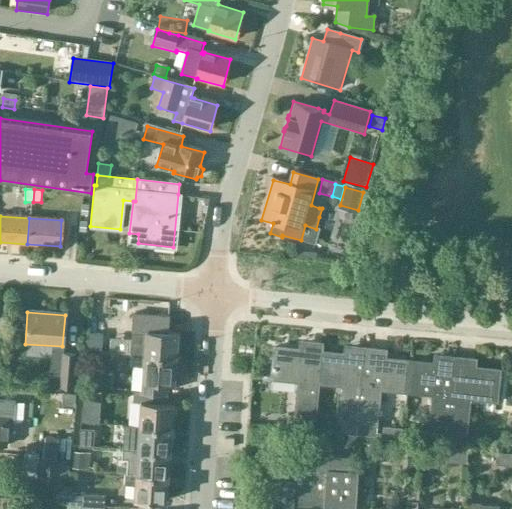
[(167,315),(133,313),(131,340),(176,344),(177,332),(165,331),(167,315)]
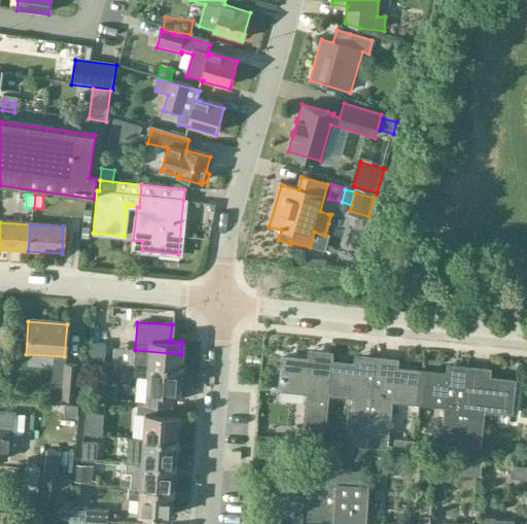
[(91,345),(90,362),(104,363),(105,346),(91,345)]
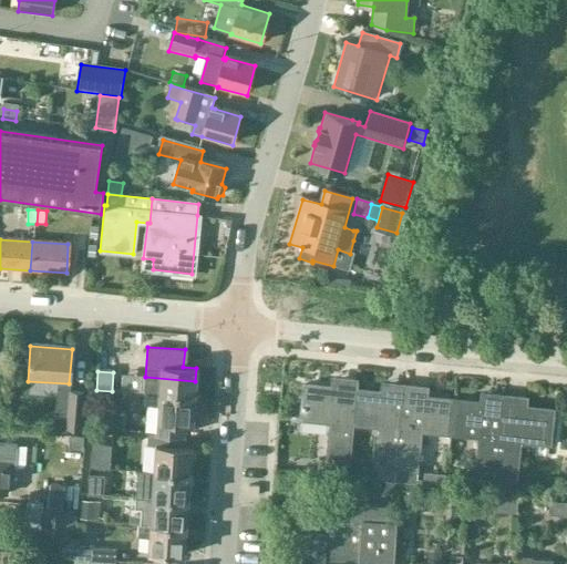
[(194,396),(195,381),(145,377),(143,404),(156,406),(154,431),(182,433),(183,422),(197,423),(199,396),(194,396)]
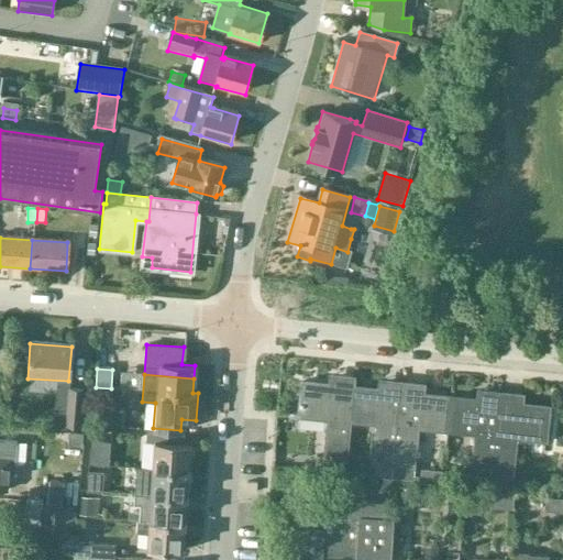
[(349,419),(352,385),(353,376),(332,374),(332,384),(301,381),(298,414),(328,417),(323,456),(323,459),(317,459),(316,472),(343,475),(345,458),(349,419)]
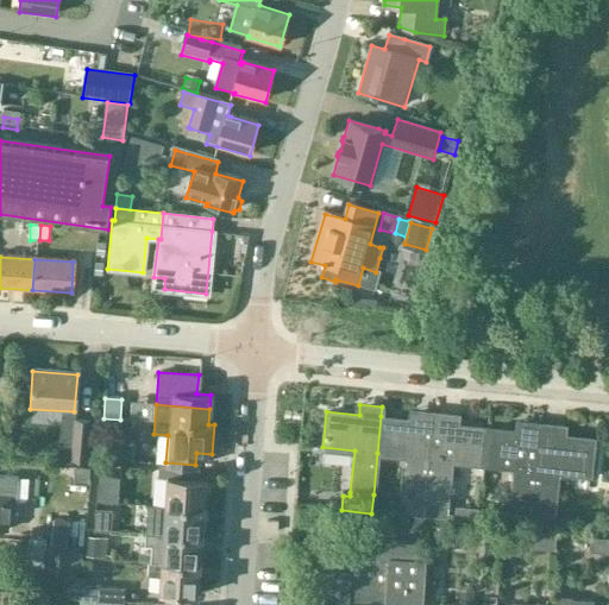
[(427,502),(437,414),(422,411),(421,421),(381,416),(377,453),(408,457),(403,498),(407,499),(405,517),(425,520),(425,516),(427,502)]
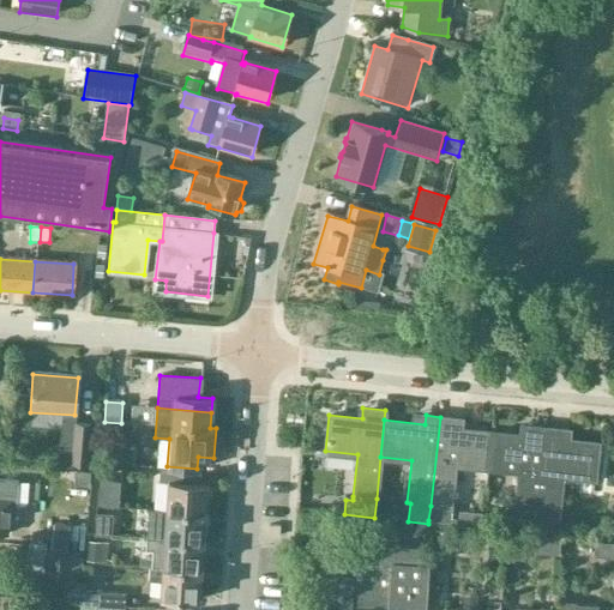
[(489,469),(494,432),(455,427),(455,418),(440,417),(431,506),(452,508),(457,465),(489,469)]
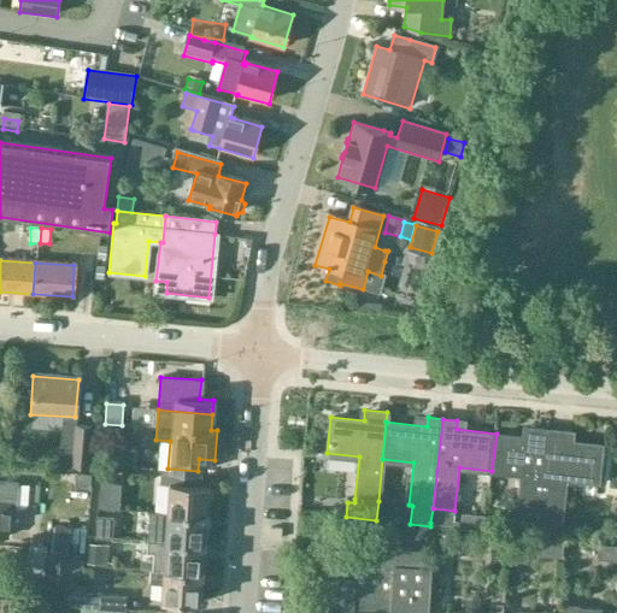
[(133,452),(134,424),(122,424),(121,451),(133,452)]
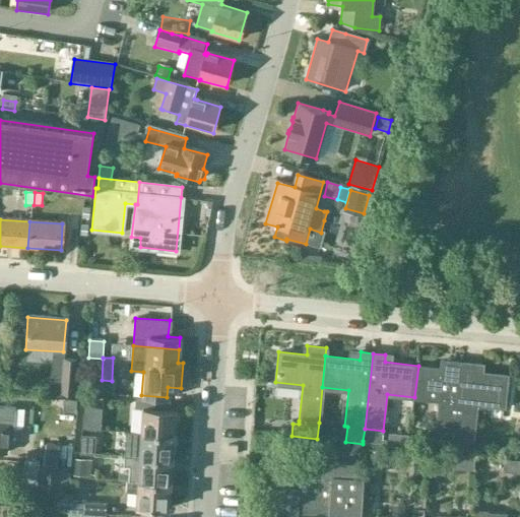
[(74,393),(76,360),(63,359),(60,388),(60,392),(62,392),(74,393)]
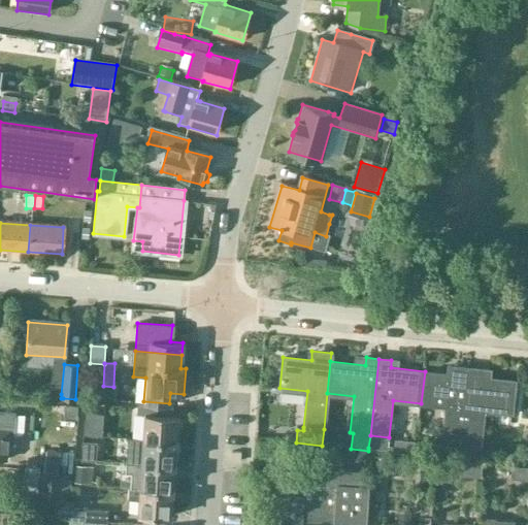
[(462,445),(471,367),(458,366),(457,375),(425,371),(421,403),(450,406),(446,443),(462,445)]
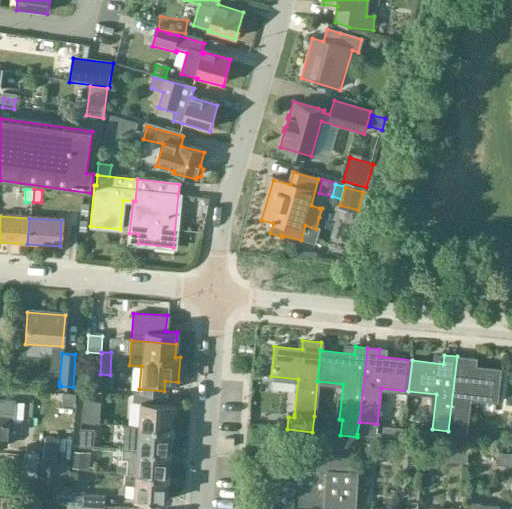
[(470,358),(457,356),(448,431),(466,433),(470,397),(497,400),(501,370),(469,366),(470,358)]
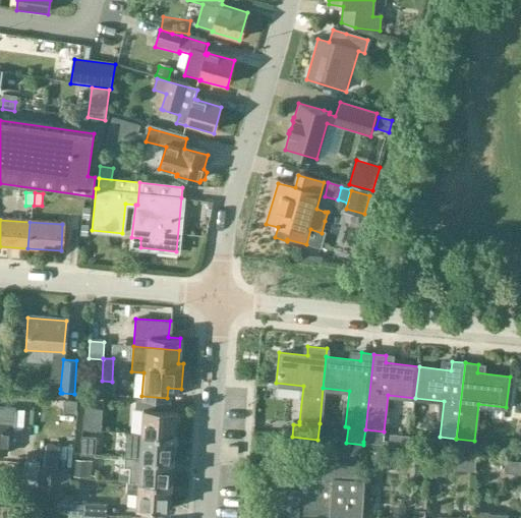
[(61,400),(62,393),(60,393),(60,389),(52,388),(51,400),(61,400)]
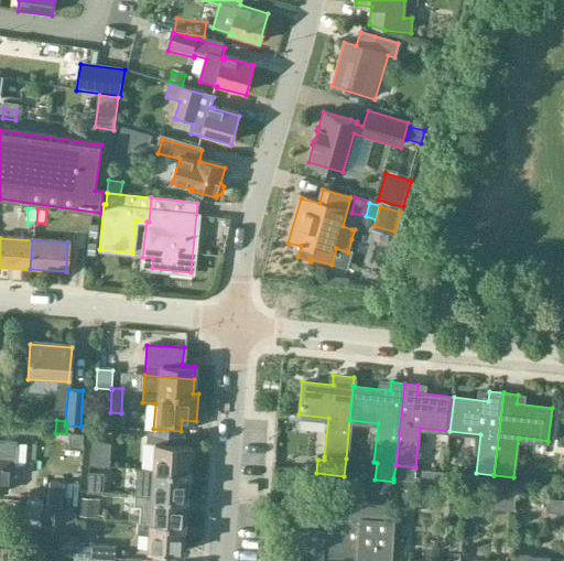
[(84,437),(69,435),(68,449),(83,450),(84,437)]
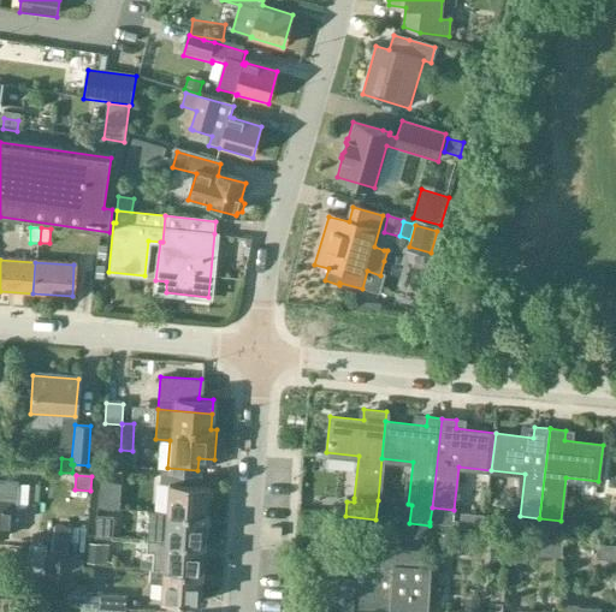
[(170,487),(167,512),(206,515),(207,486),(201,486),(202,480),(160,476),(159,486),(170,487)]
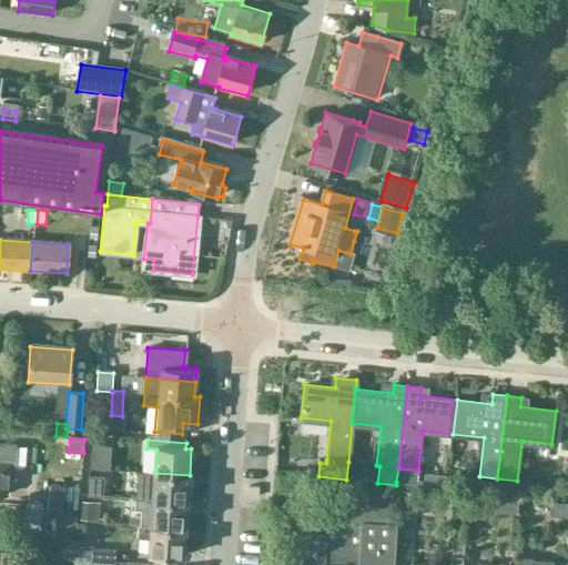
[(17,449),(10,449),(0,447),(0,496),(8,497),(9,480),(14,481),(16,467),(26,468),(28,450),(17,449)]
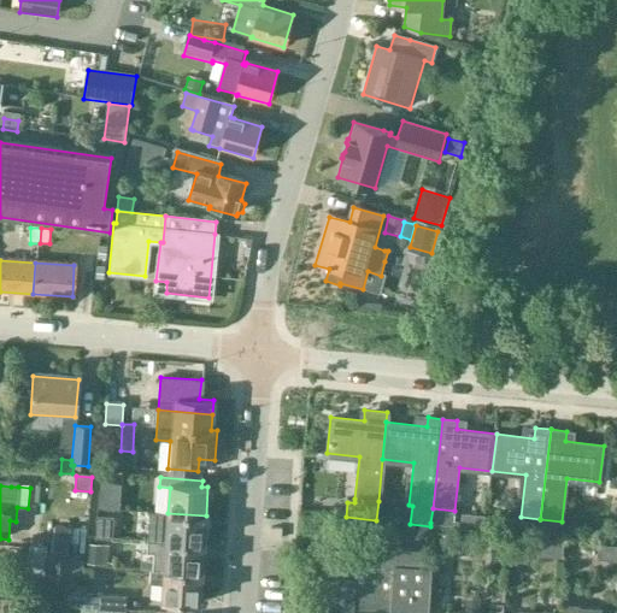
[(433,508),(430,523),(452,525),(454,511),(433,508)]
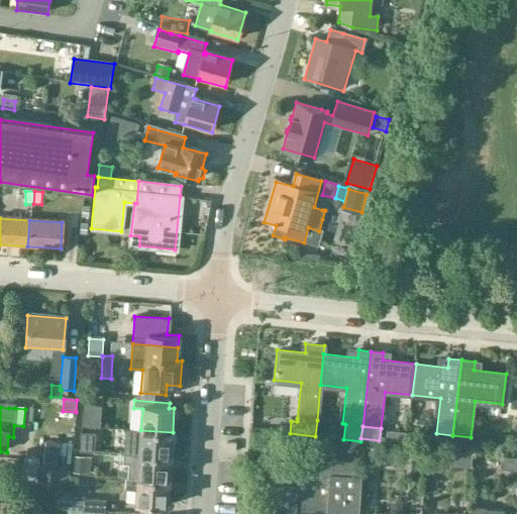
[(171,456),(173,432),(140,430),(140,432),(127,431),(126,442),(139,443),(138,454),(171,456)]
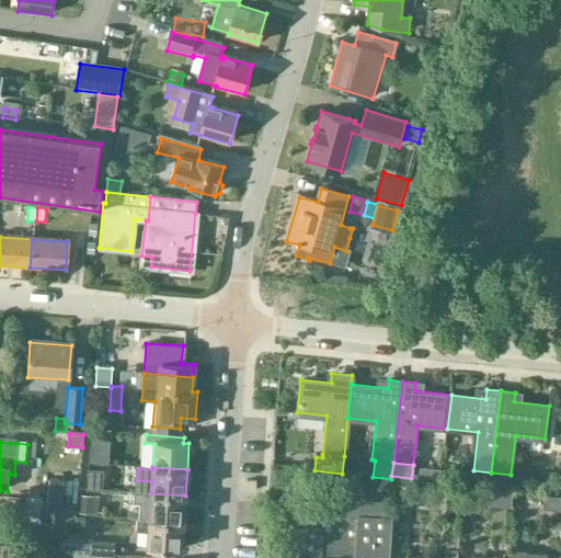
[(104,473),(89,471),(87,491),(103,492),(104,473)]
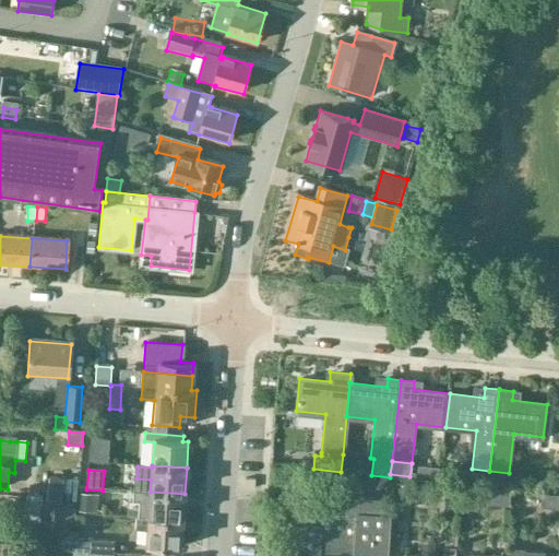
[(72,473),(48,471),(46,499),(70,501),(72,473)]
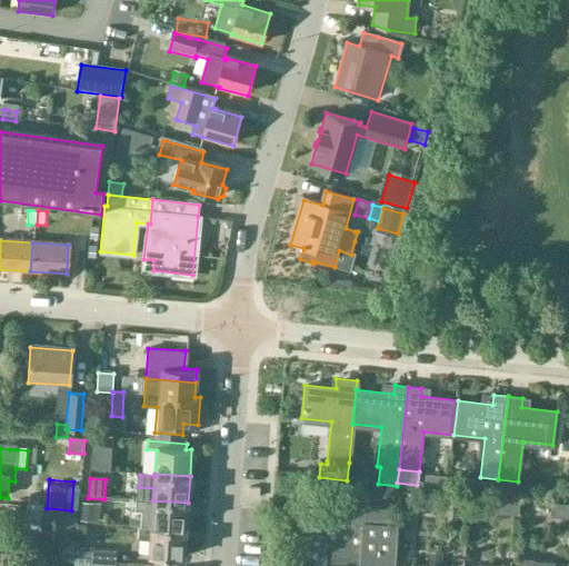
[(513,483),(500,482),(499,492),(512,493),(513,483)]
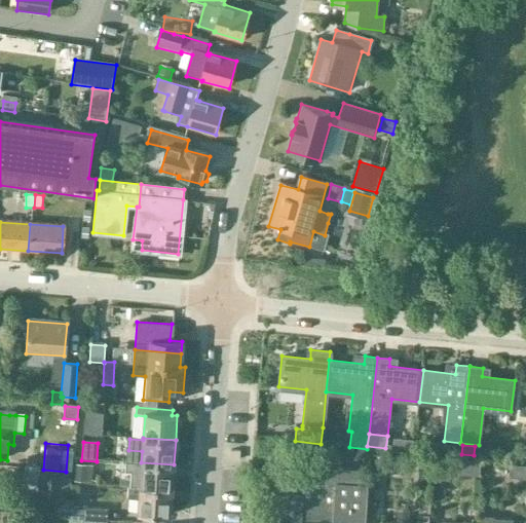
[(448,459),(437,458),(436,476),(447,477),(448,459)]
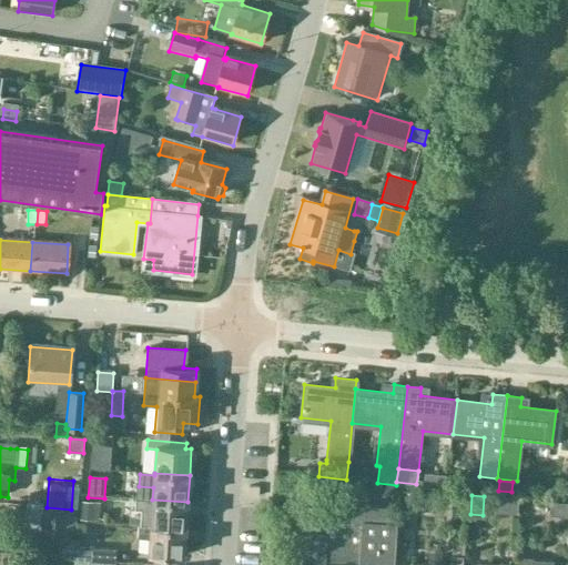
[(185,528),(188,502),(152,500),(151,526),(185,528)]
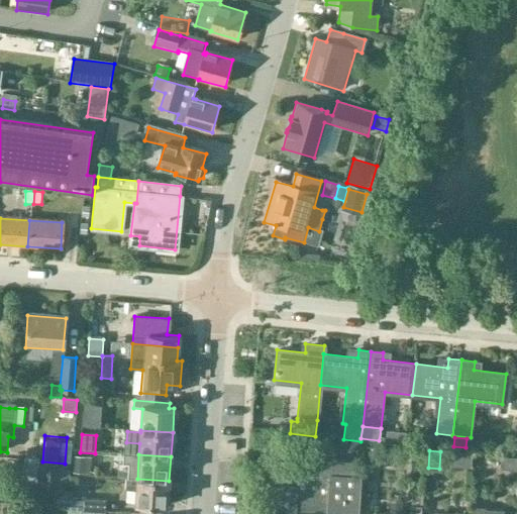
[(76,456),(75,472),(86,473),(87,457),(76,456)]
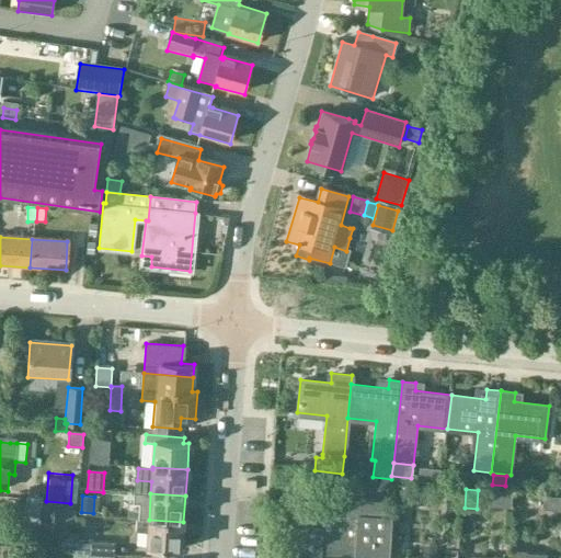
[(371,501),(350,500),(317,498),(315,525),(290,523),(287,557),(321,557),(322,553),(355,555),(355,557),(389,557),(392,516),(386,516),(386,510),(370,509),(371,501)]
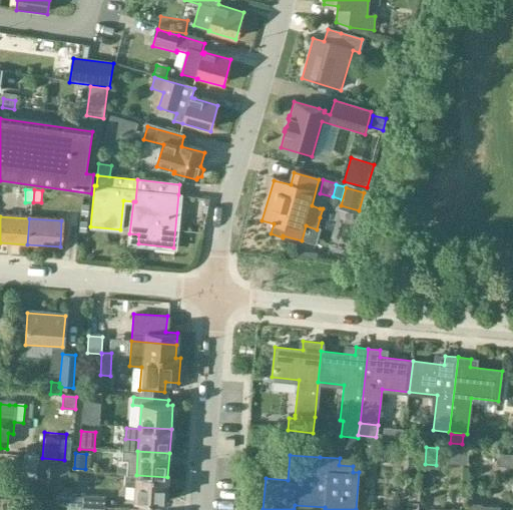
[(510,456),(497,455),(496,469),(510,469),(510,456)]
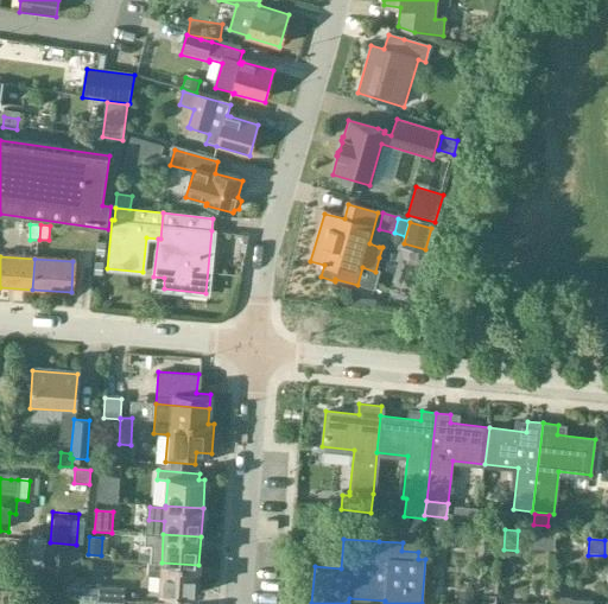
[(45,550),(26,547),(25,567),(44,568),(45,550)]
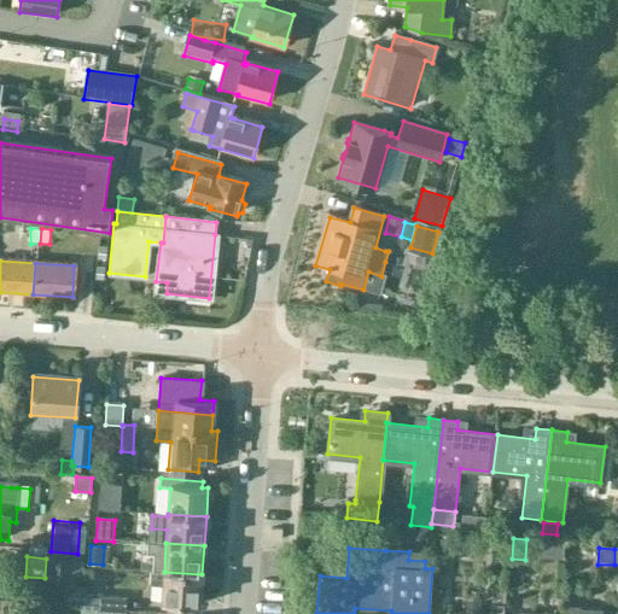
[(200,603),(202,574),(164,572),(164,574),(151,573),(150,588),(163,588),(162,601),(200,603)]
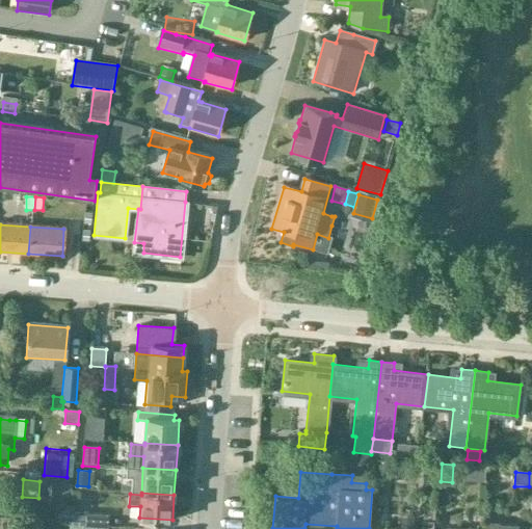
[(59,513),(58,524),(109,527),(109,517),(59,513)]
